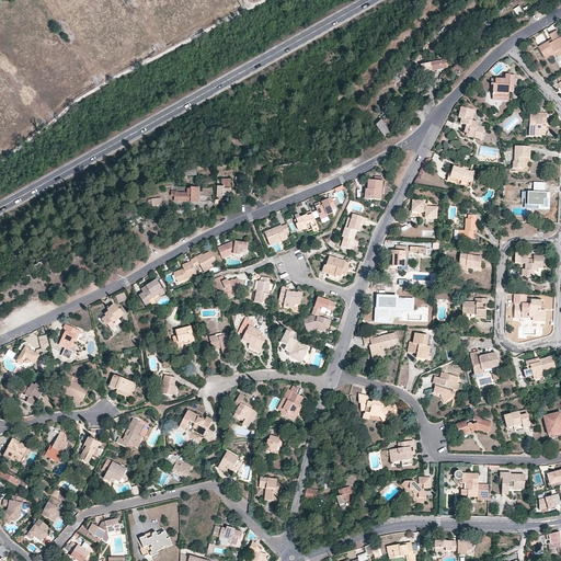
[(519,6),(513,9),(518,16),(524,12),(519,6)]
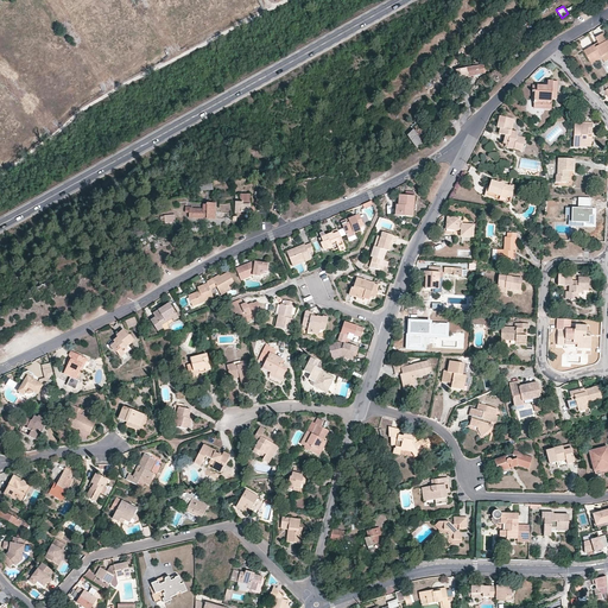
[(605,63),(607,59),(607,39),(603,33),(595,37),(599,43),(600,45),(596,46),(595,44),(584,51),(590,61),(601,55),(602,58),(605,63)]
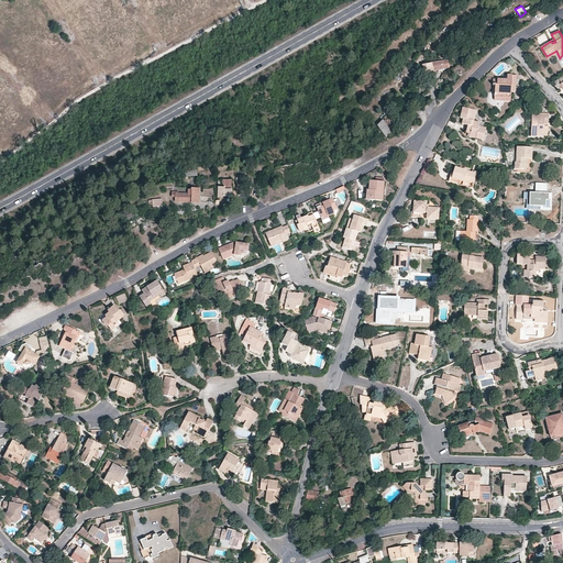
[(426,64),(427,72),(446,68),(449,67),(448,61),(426,64)]
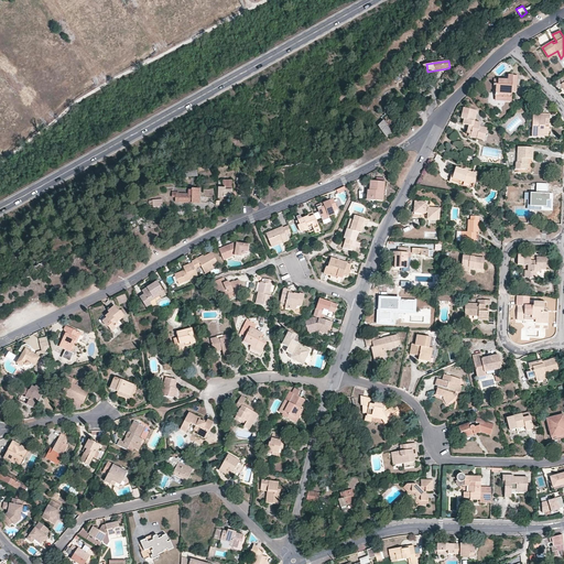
[(507,80),(498,79),(497,85),(496,85),(495,98),(511,99),(512,91),(512,86),(516,86),(517,76),(508,75),(507,80)]
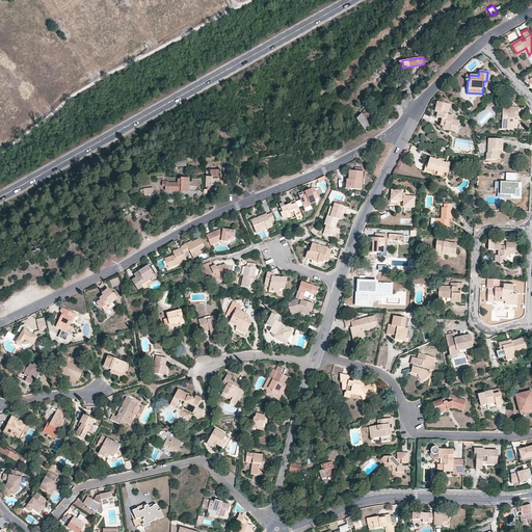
[(436,117),(442,118),(445,123),(444,126),(449,127),(448,130),(456,132),(458,121),(452,120),(453,115),(447,114),(450,105),(437,102),(434,111),(437,112),(436,117)]
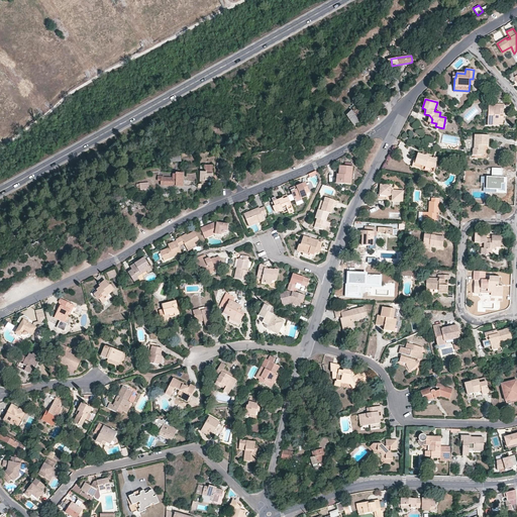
[(502,116),(499,116),(499,109),(503,109),(503,105),(488,104),(487,125),(493,125),(493,124),(493,122),(502,122),(503,122),(503,116),(502,116)]
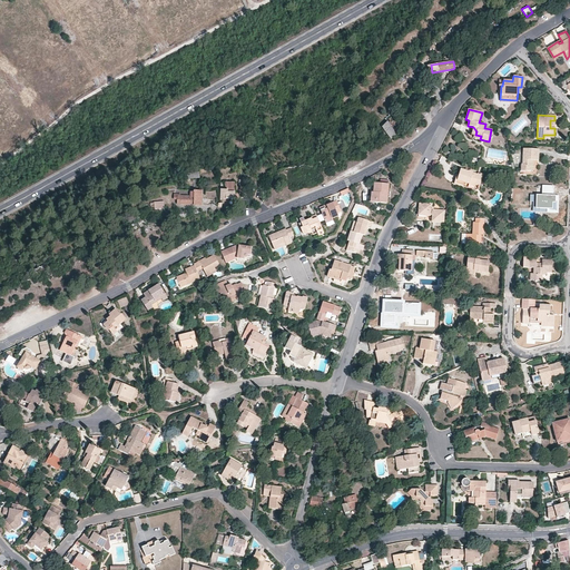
[(393,130),(390,125),(387,123),(382,127),(391,139),(396,135),(394,131),(393,130)]
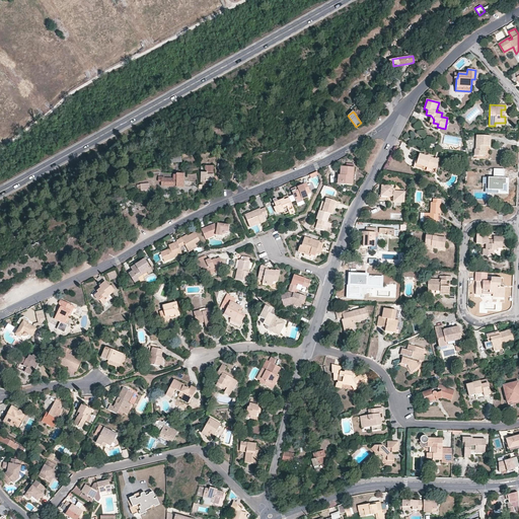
[(491,136),(476,135),(475,149),(474,149),(474,155),(476,156),(483,156),(484,146),(486,146),(490,146),(491,140),(491,136)]
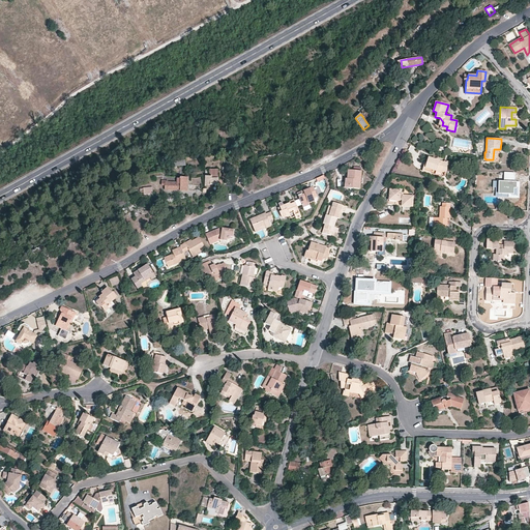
[(431,174),(432,170),(441,173),(441,172),(443,168),(447,169),(449,164),(449,162),(444,160),(444,162),(441,160),(440,159),(438,158),(436,158),(435,159),(433,158),(428,157),(427,164),(424,163),(422,171),(431,174)]
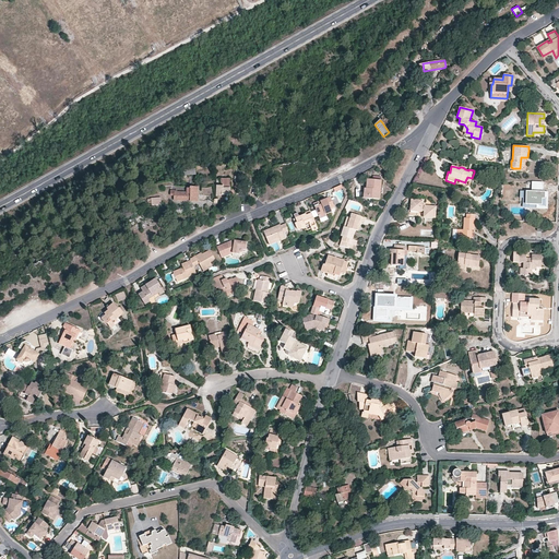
[(230,179),(221,179),(221,186),(217,186),(217,195),(219,195),(219,200),(225,199),(224,195),(230,195),(230,179)]
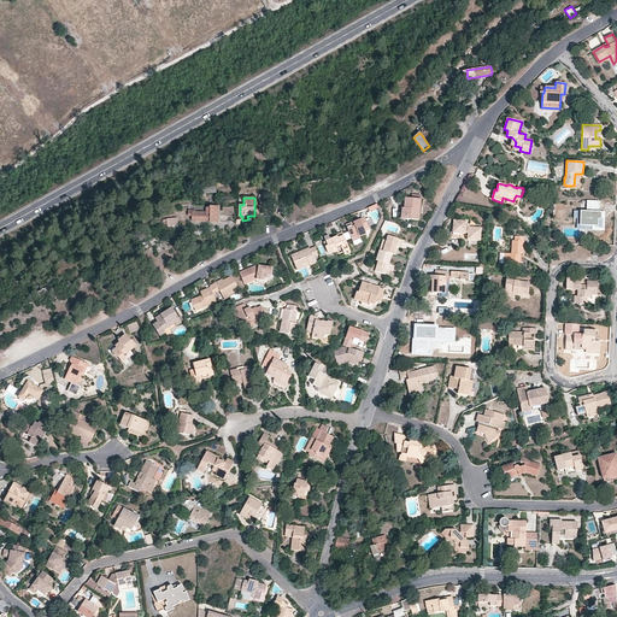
[(406,198),(405,207),(401,207),(400,218),(419,219),(422,199),(406,198)]
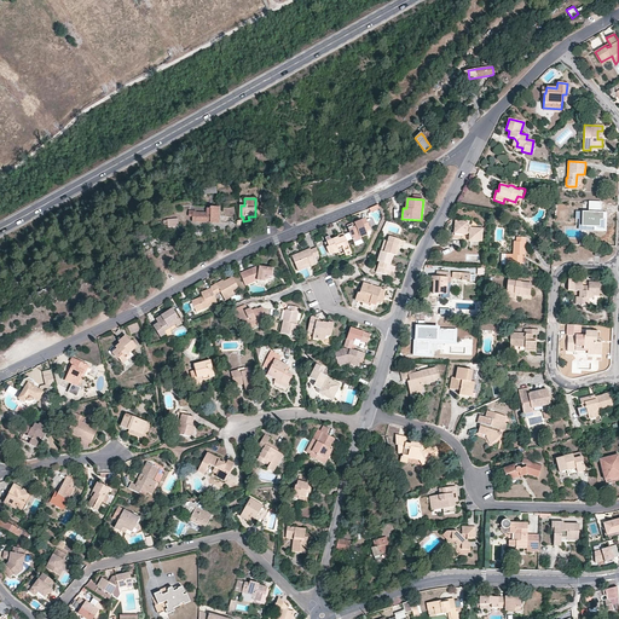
[(589,212),(582,212),(582,223),(585,223),(585,226),(595,227),(594,230),(606,231),(606,213),(601,213),(601,202),(589,202),(589,212)]
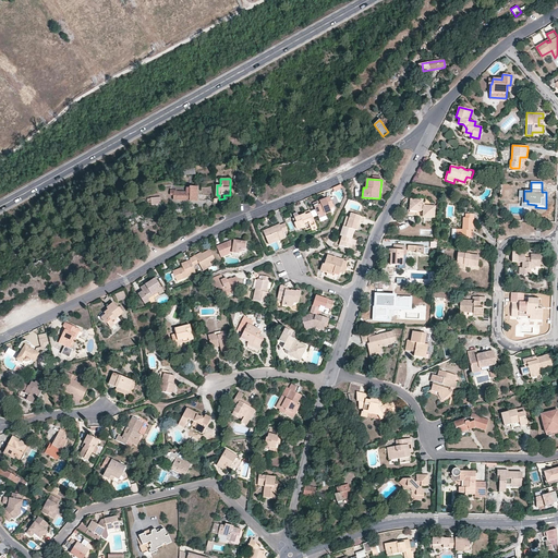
[(186,189),(187,193),(177,193),(177,192),(171,191),(171,196),(174,195),(174,201),(184,201),(197,201),(197,187),(190,187),(190,189),(186,189)]
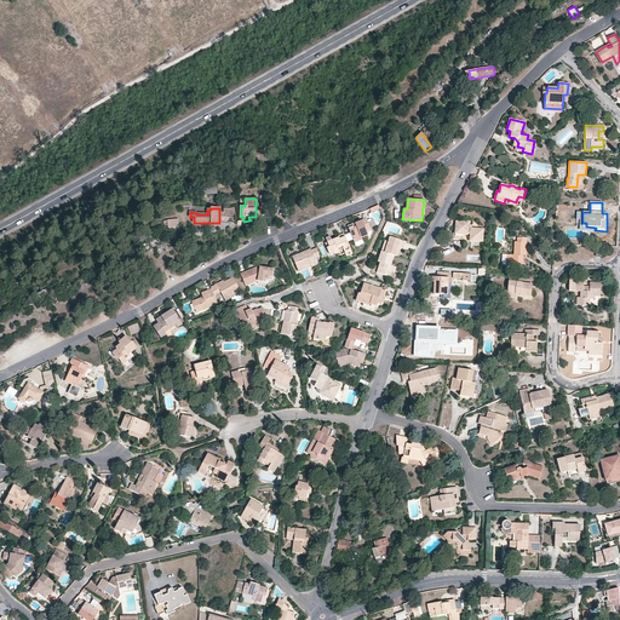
[(167,225),(168,229),(178,228),(177,218),(167,220),(167,225)]
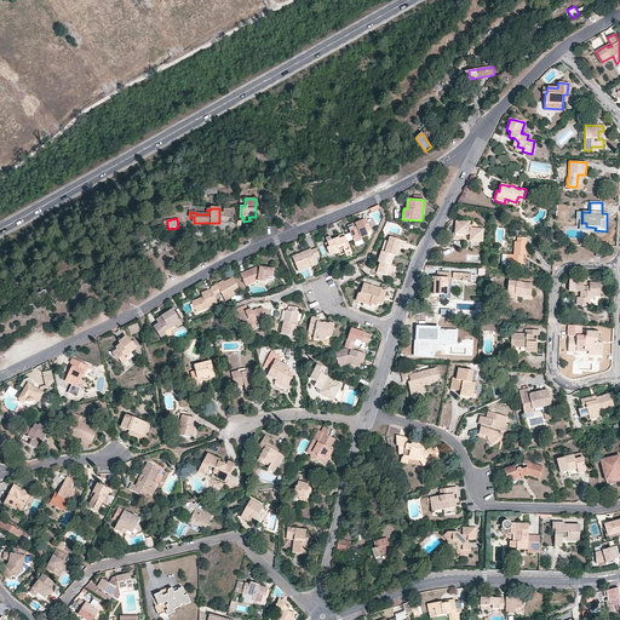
[(463,239),(463,234),(470,235),(470,240),(482,241),(482,240),(483,229),(471,229),(468,228),(469,227),(469,223),(458,222),(458,225),(457,225),(455,229),(454,230),(452,239),(463,239)]
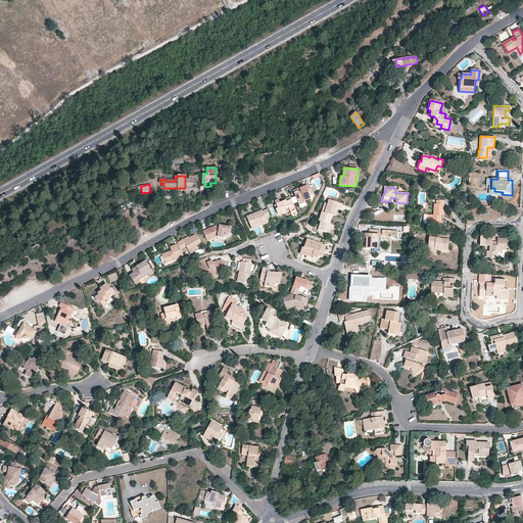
[(301,191),(302,193),(300,193),(299,192),(295,194),(300,206),(306,203),(305,201),(307,201),(312,199),(311,196),(314,195),(312,188),(307,189),(306,188),(301,190),(301,191)]
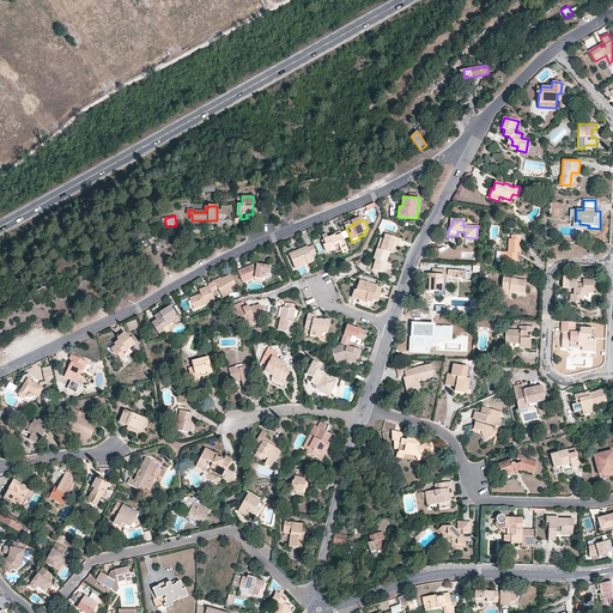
[(335,247),(335,246),(339,244),(340,246),(343,253),(349,250),(343,235),(338,237),(337,234),(333,235),(334,237),(332,237),(331,236),(325,238),(326,243),(323,244),(326,250),(327,252),(328,252),(328,250),(329,250),(329,249),(329,247),(335,247)]
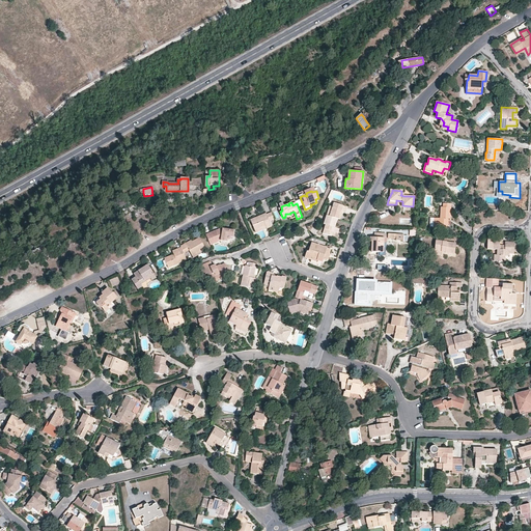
[(346,206),(334,202),(330,216),(338,218),(338,219),(341,210),(343,210),(345,211),(346,206)]
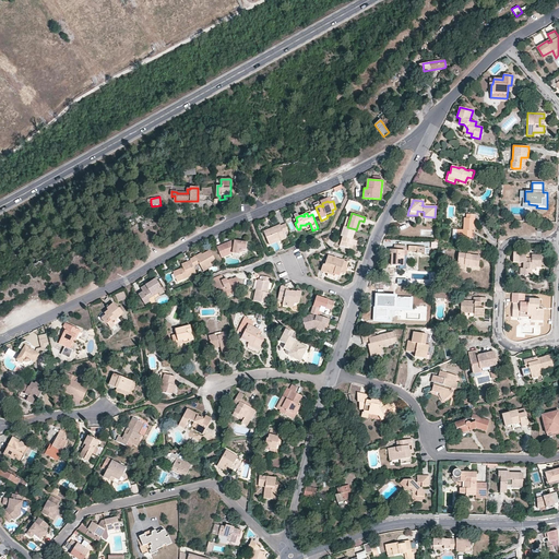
[(474,230),(475,214),(466,214),(466,218),(464,218),(463,229),(458,229),(452,229),(452,233),(452,239),(456,240),(470,240),(471,230),(474,230)]
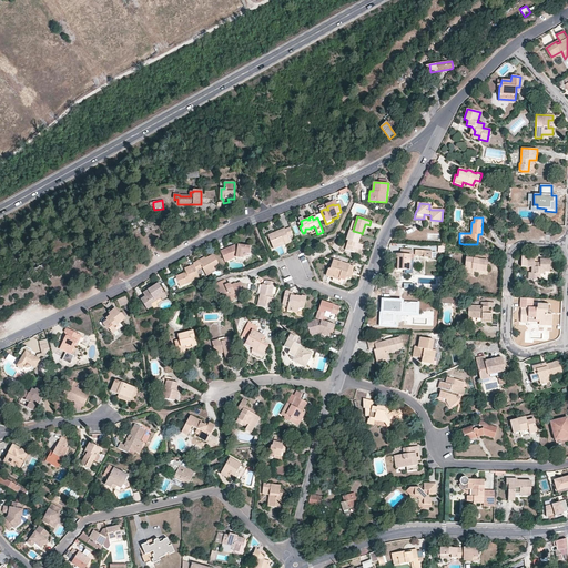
[(273,241),(276,245),(285,242),(286,244),(291,242),(288,236),(294,234),(291,226),(285,229),(285,227),(276,231),(277,233),(274,234),(274,232),(267,234),(271,241),(273,241)]
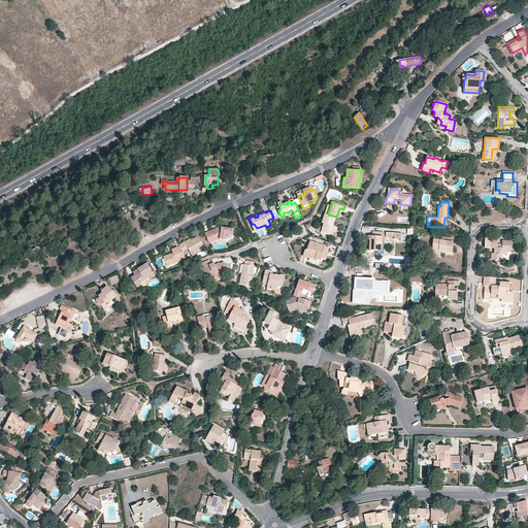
[(335,226),(333,226),(336,217),(328,215),(325,213),(323,223),(324,224),(321,232),(332,235),(334,231),(335,227),(335,226)]
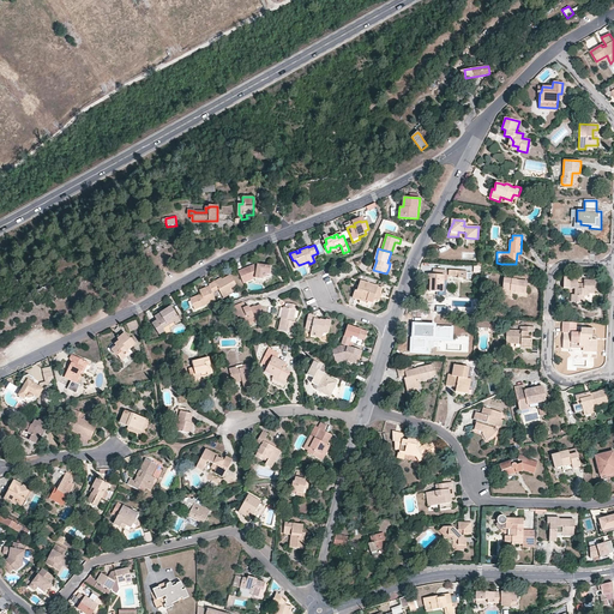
[(257,268),(254,268),(254,265),(239,271),(244,282),(254,277),(256,278),(262,278),(262,276),(263,276),(264,277),(265,277),(266,276),(266,275),(270,275),(271,266),(257,265),(257,268)]
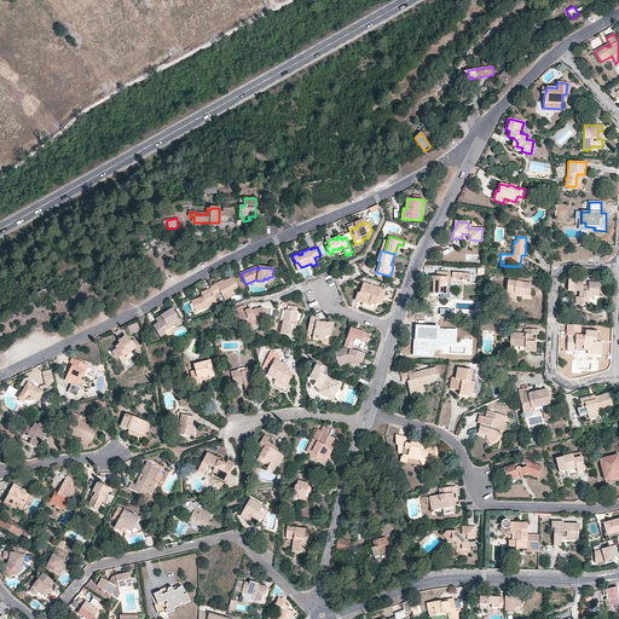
[(432,276),(432,282),(434,282),(434,288),(433,294),(441,294),(441,291),(447,291),(447,277),(450,277),(450,272),(437,272),(437,273),(437,277),(432,276)]
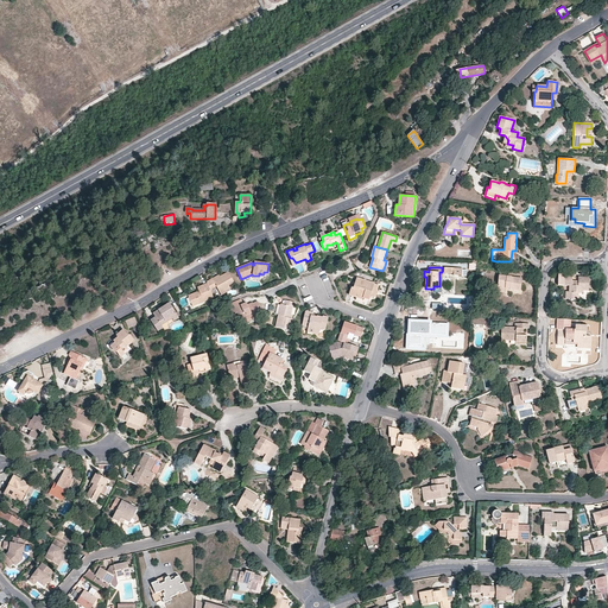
[(558,286),(564,286),(569,286),(569,292),(565,292),(565,299),(570,299),(570,301),(577,301),(577,293),(578,290),(583,291),(588,291),(589,278),(578,277),(577,282),(572,282),(572,277),(572,274),(564,274),(558,274),(558,286)]
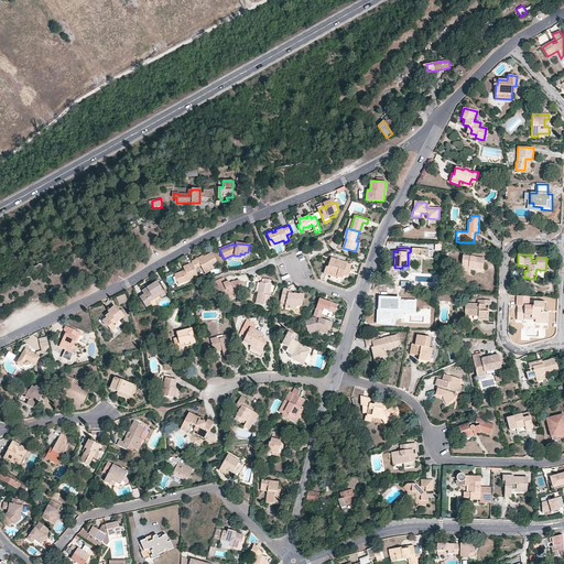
[(214,256),(205,259),(198,261),(197,260),(192,262),(193,263),(195,269),(201,267),(204,273),(214,270),(218,268),(214,256)]
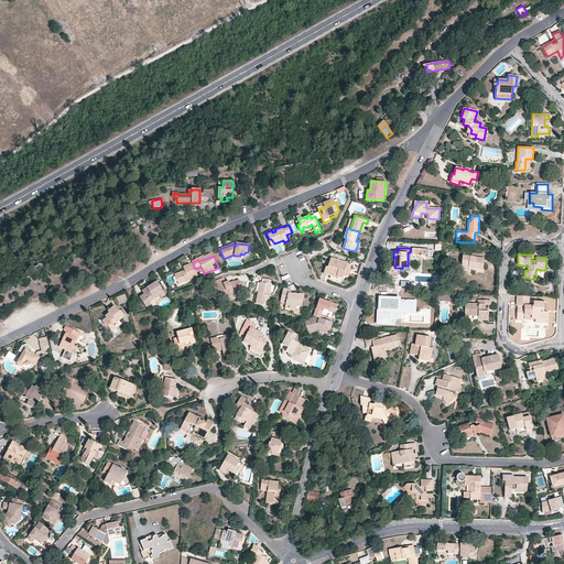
[(468,271),(468,267),(473,268),(483,269),(484,258),(469,257),(463,256),(461,270),(468,271)]
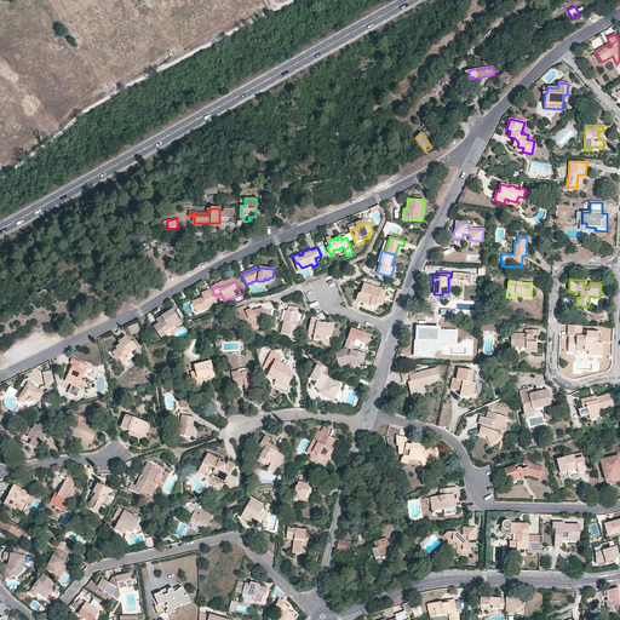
[(365,304),(365,300),(371,303),(371,304),(378,306),(379,303),(382,304),(384,299),(383,299),(383,296),(384,296),(386,291),(373,287),(373,285),(371,285),(371,286),(363,283),(360,294),(359,293),(356,302),(365,304)]
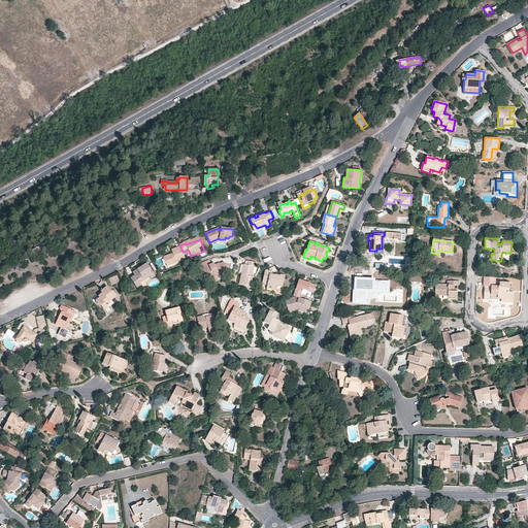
[(171,251),(172,254),(173,256),(171,257),(170,255),(163,258),(166,265),(171,262),(172,264),(186,259),(183,252),(180,246),(171,251)]
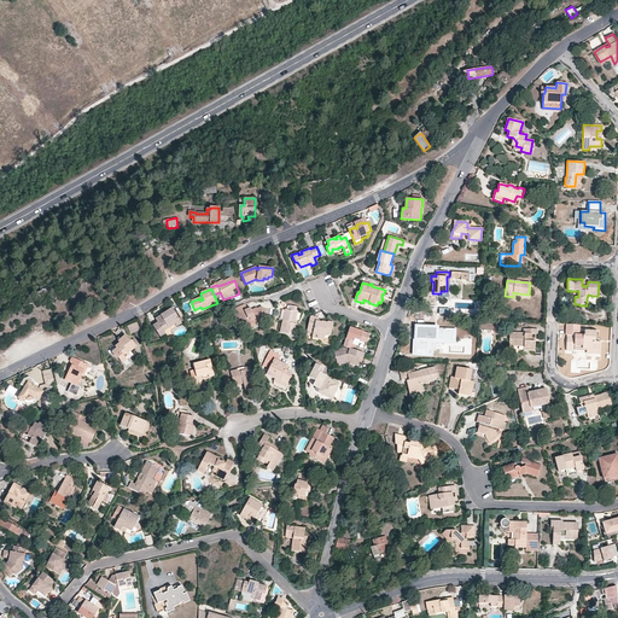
[(258,309),(254,312),(252,310),(251,308),(248,310),(245,304),(233,309),(238,320),(242,319),(245,326),(254,322),(255,325),(268,319),(263,307),(258,309)]
